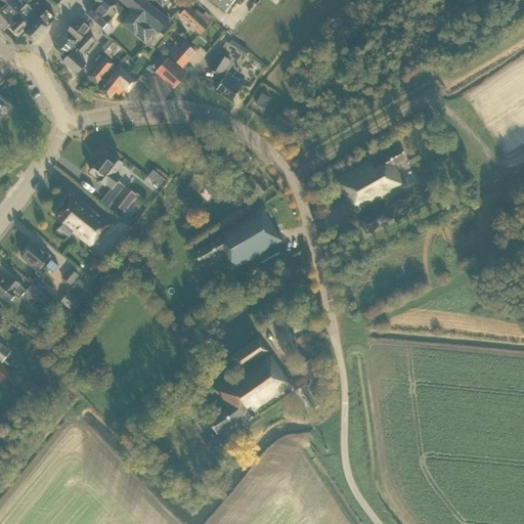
[(0,0),(0,26),(4,31),(8,27),(15,20),(12,17),(20,10),(10,0),(0,0)]
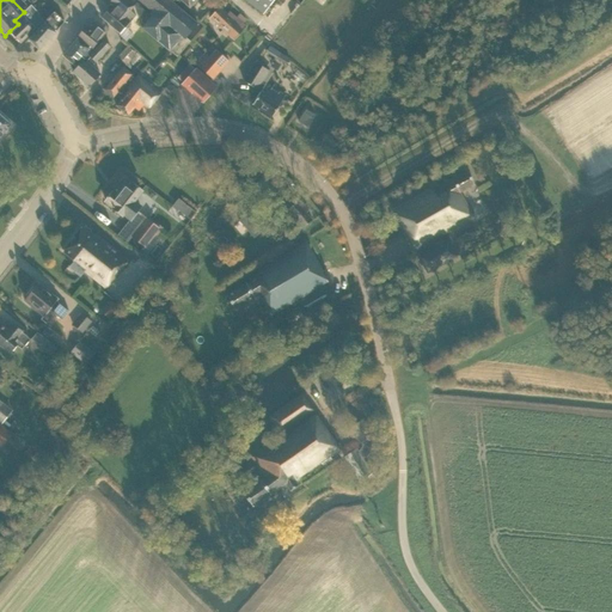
[(112,0),(110,4),(112,6),(111,7),(102,18),(121,34),(126,29),(130,23),(129,23),(130,20),(132,22),(136,16),(130,11),(135,6),(128,0),(112,0)]
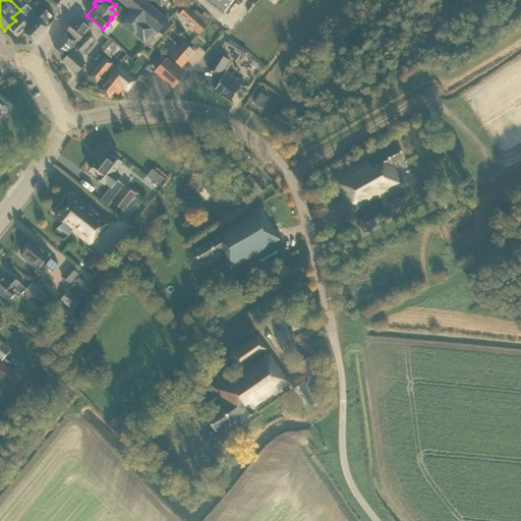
[(158,33),(168,20),(143,0),(117,0),(129,10),(127,12),(129,14),(121,24),(145,43),(151,48),(161,36),(158,33)]
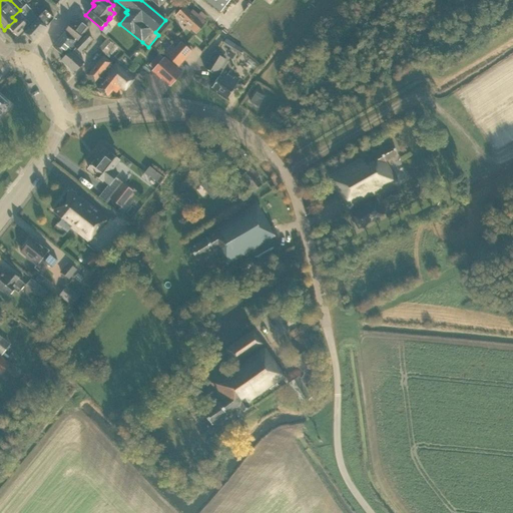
[(151,0),(152,1),(151,3),(157,8),(164,0),(151,0)]
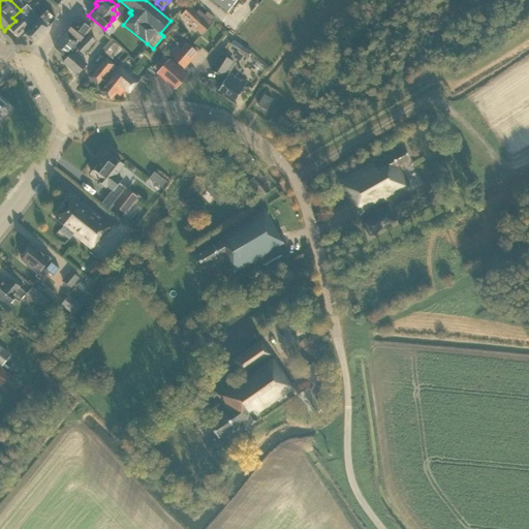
[(211,0),(227,12),(237,0),(211,0)]
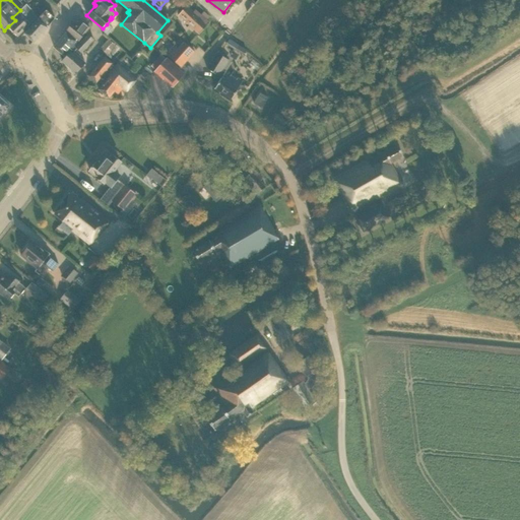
[(20,10),(12,17),(15,20),(8,26),(17,37),(23,31),(38,17),(33,12),(33,11),(26,4),(20,10)]
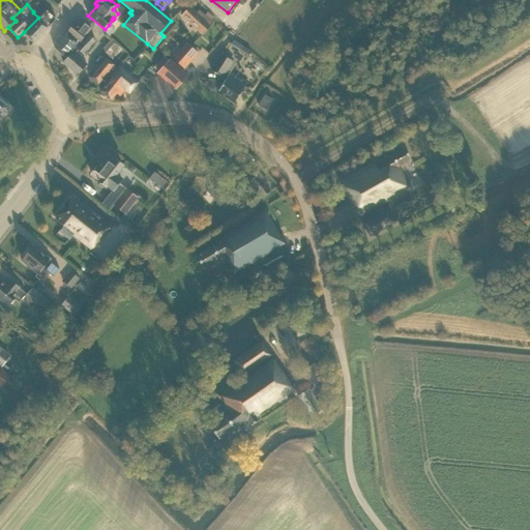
[(181,16),(200,32),(210,21),(199,10),(197,12),(189,6),(181,16)]
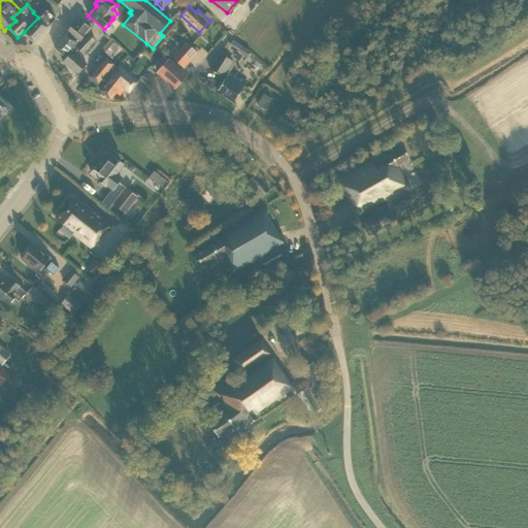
[(25,34),(34,43),(56,20),(46,10),(38,19),(38,18),(24,32),(26,34),(25,34)]
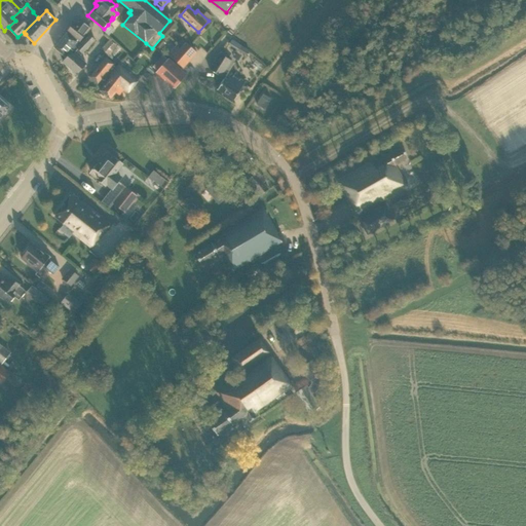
[(67,31),(74,37),(80,42),(90,29),(82,23),(78,28),(73,24),(67,31)]
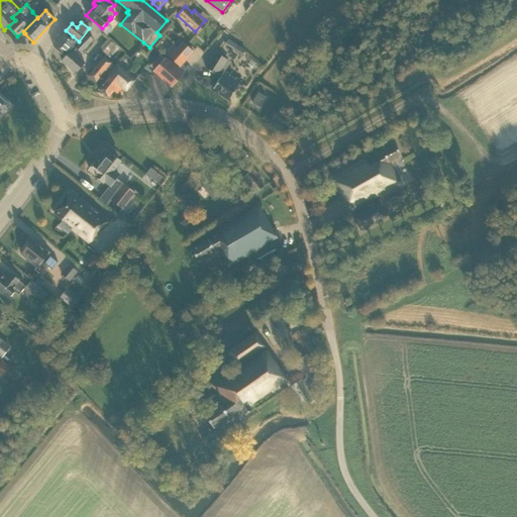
[(54,47),(64,56),(69,48),(71,50),(79,41),(73,36),(72,38),(65,33),(54,47)]
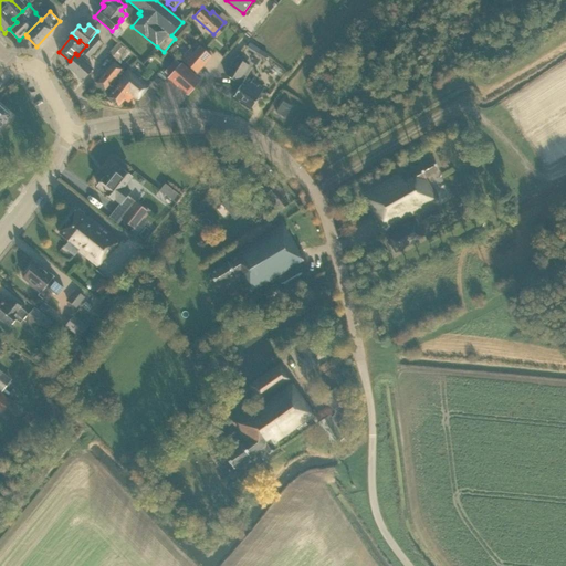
[(85,62),(102,44),(96,38),(83,52),(84,53),(79,59),(76,58),(67,67),(82,81),(93,69),(85,62)]
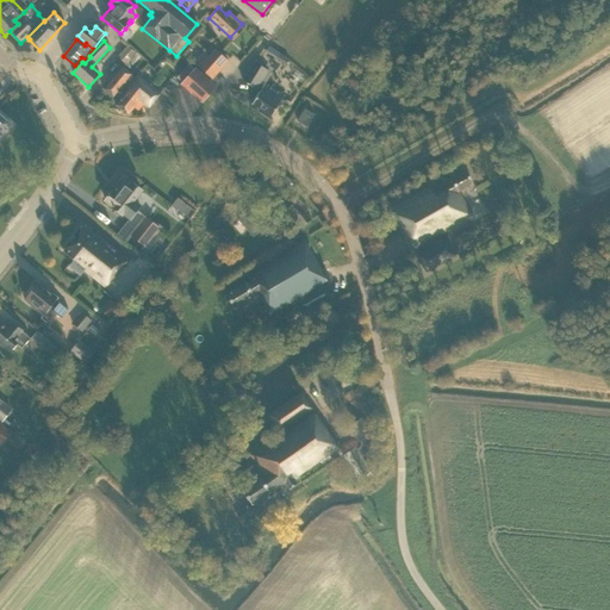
[(285,64),(288,58),(268,47),(265,53),(285,64)]
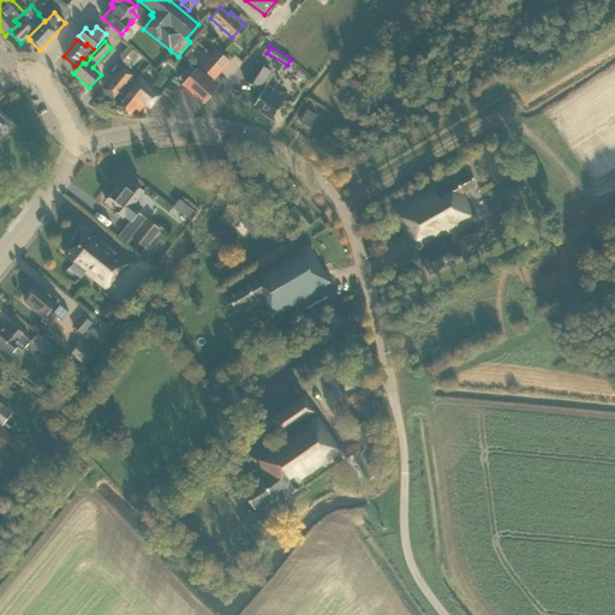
[(119,58),(127,65),(136,54),(129,48),(119,58)]
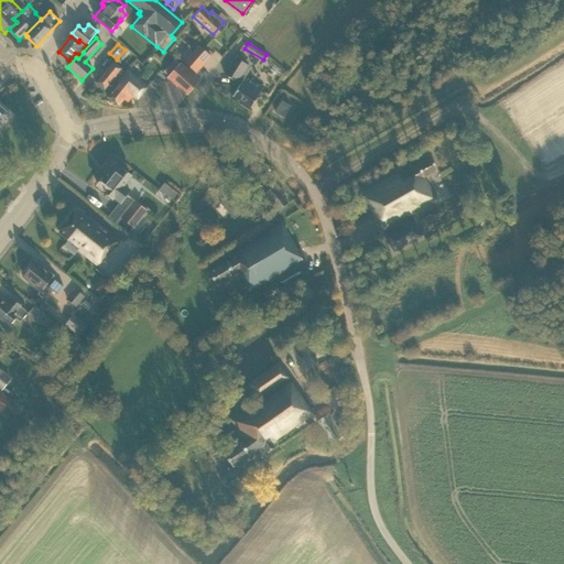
[(194,53),(190,50),(181,60),(196,73),(210,56),(199,46),(194,53)]
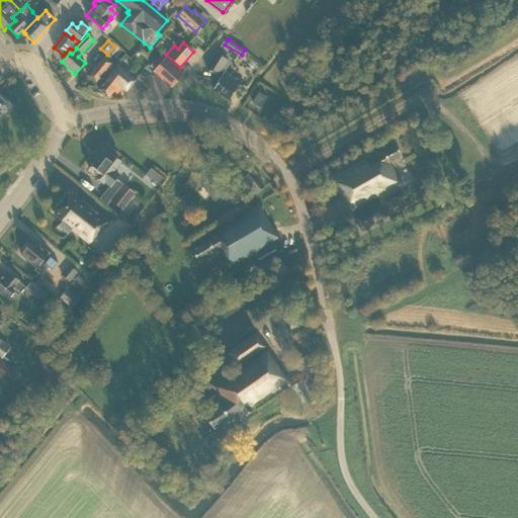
[(216,53),(206,68),(219,76),(219,75),(222,77),(214,88),(231,99),(242,81),(237,78),(236,80),(230,76),(231,74),(223,69),(229,60),(216,53)]
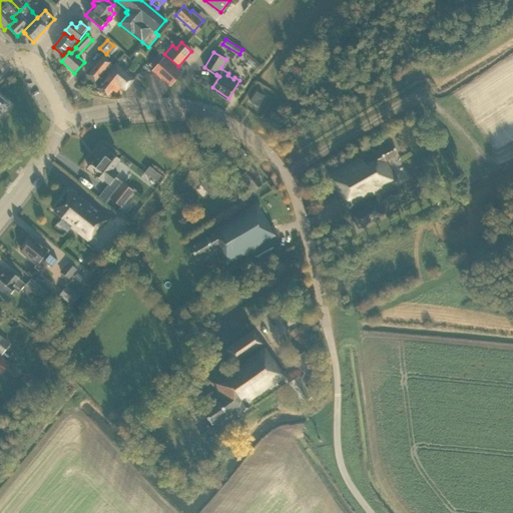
[(87,75),(95,82),(111,63),(103,56),(87,75)]
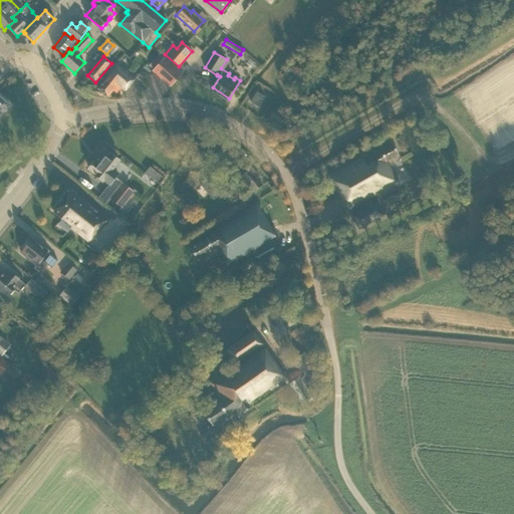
[(153,71),(171,87),(183,73),(165,57),(153,71)]
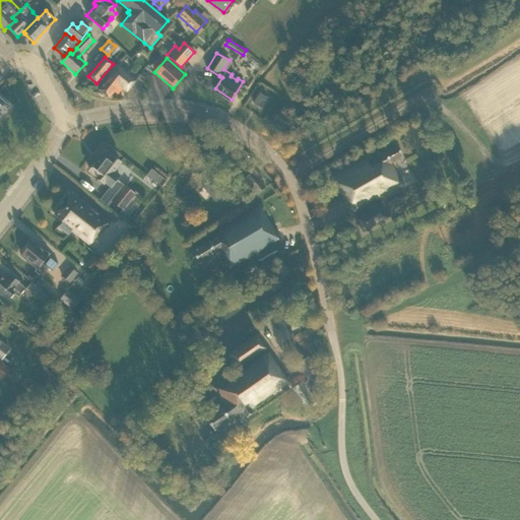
[(126,92),(136,79),(118,64),(108,75),(110,76),(99,90),(109,99),(114,91),(118,94),(122,89),(126,92)]
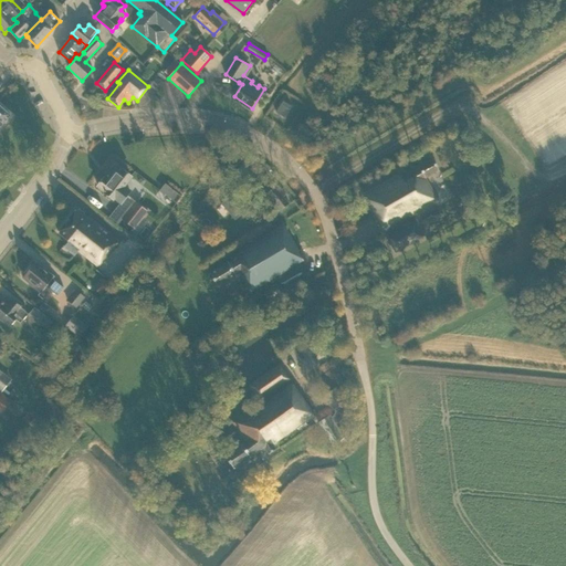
[(275,113),(284,118),(291,107),(283,102),(275,113)]
